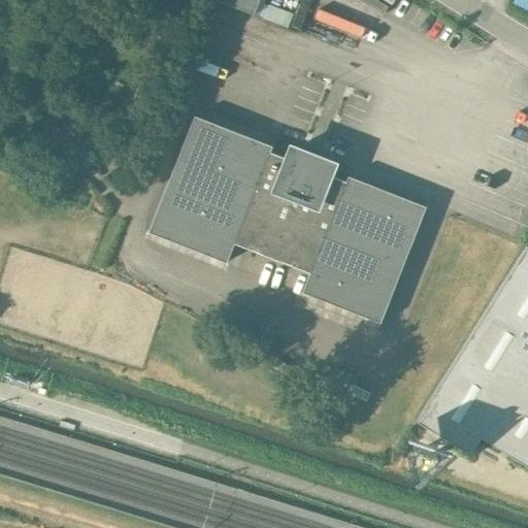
[(259,0),(213,0),(254,15),(259,0)]
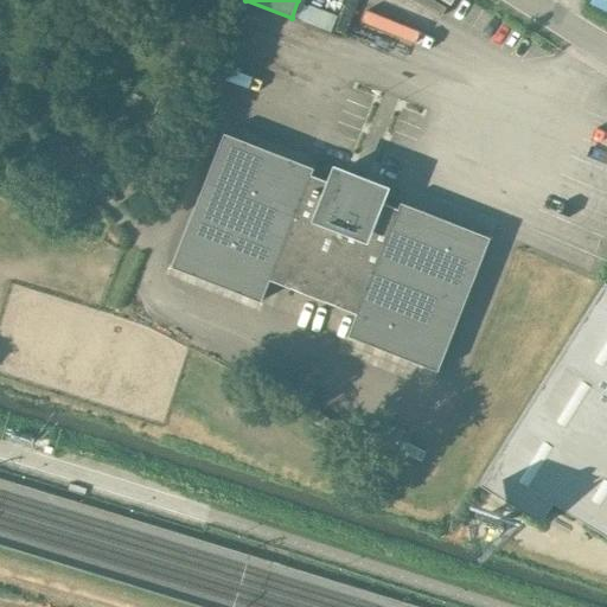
[(269,281),(356,315),(347,337),(438,372),(490,238),(400,203),(397,210),(376,202),(381,191),(336,173),(331,184),(311,176),(313,168),(223,134),(171,268),(260,302),(269,281)]
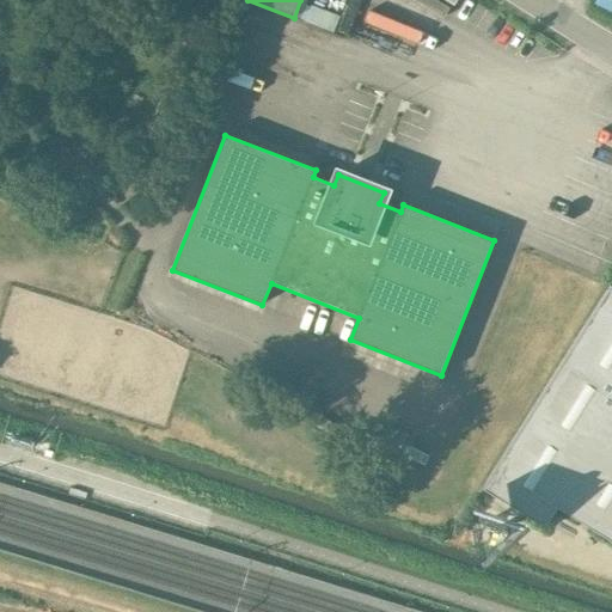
[(544,527),(556,507),(611,542),(611,286),(483,489),(544,527)]
